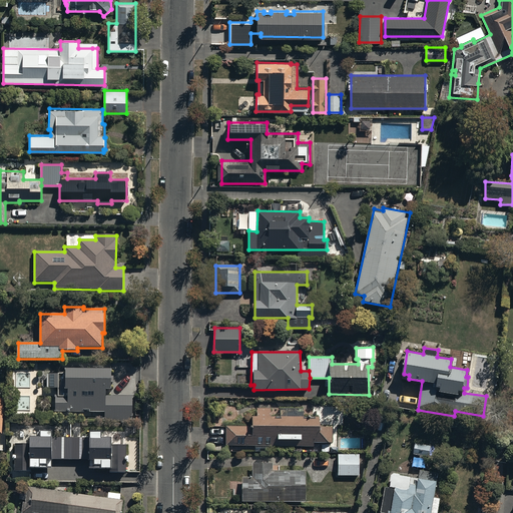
[(112,371),(65,370),(65,374),(59,374),(59,375),(48,375),(48,389),(59,389),(59,396),(56,396),(56,412),(83,412),(84,411),(91,411),(91,413),(105,413),(105,421),(130,422),(130,416),(132,417),(133,397),(106,397),(106,391),(112,391),(112,371)]
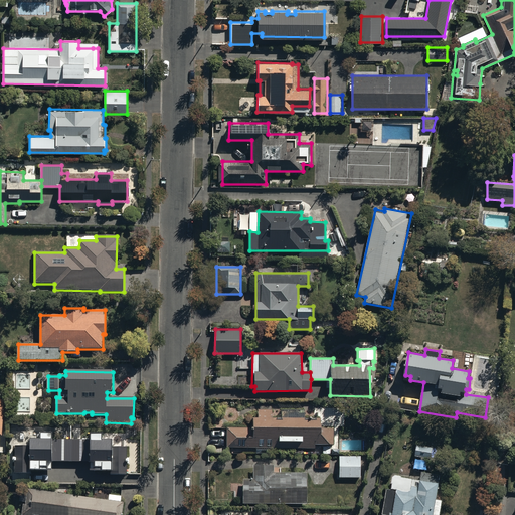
[(252,428),(226,427),(226,447),(315,448),(315,444),(333,444),(334,428),(320,428),(320,418),(272,417),(272,410),(256,410),(256,417),(252,417),(252,428)]
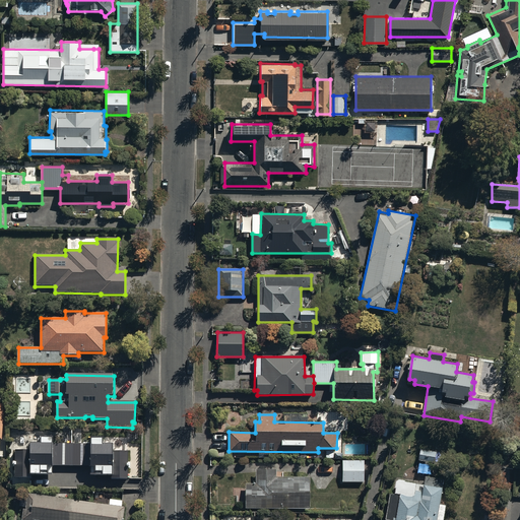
[(30,451),(15,450),(15,478),(31,479),(31,476),(52,476),(52,467),(91,467),(91,476),(113,477),(113,478),(127,478),(128,452),(114,451),(114,445),(104,445),(104,438),(90,438),(90,444),(54,444),(54,438),(42,438),(42,445),(30,444),(30,451)]
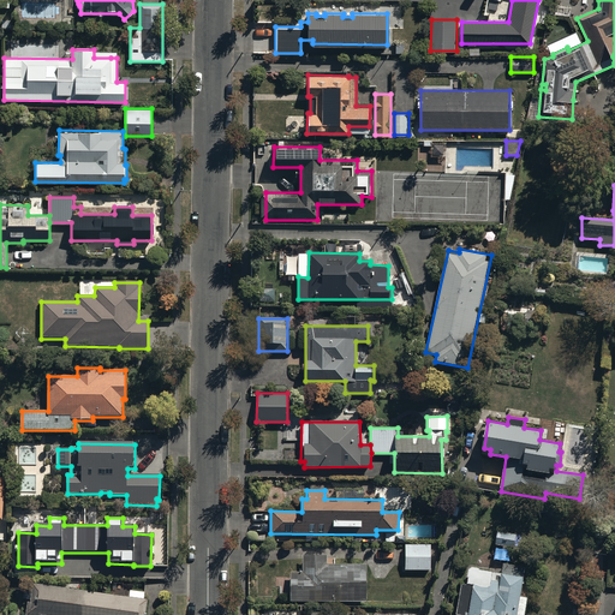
[(517,535),(497,531),(495,545),(514,549),(517,535)]
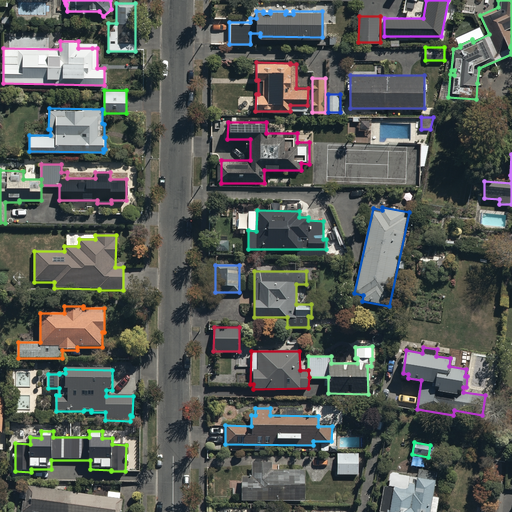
[(358,453),(336,453),(336,475),(359,475),(358,453)]
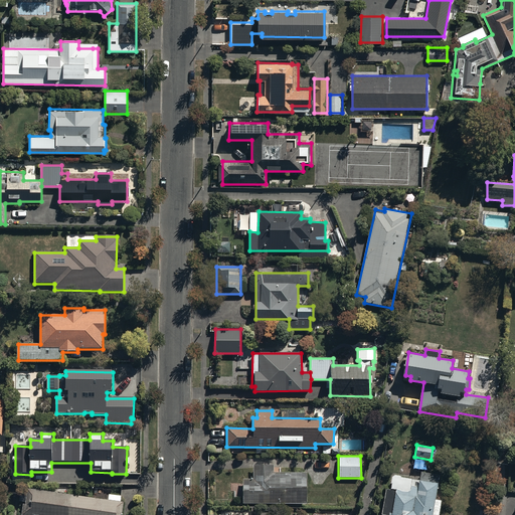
[(274,465),(252,465),(252,479),(242,479),(242,503),(307,503),(308,472),(274,472),(274,465)]
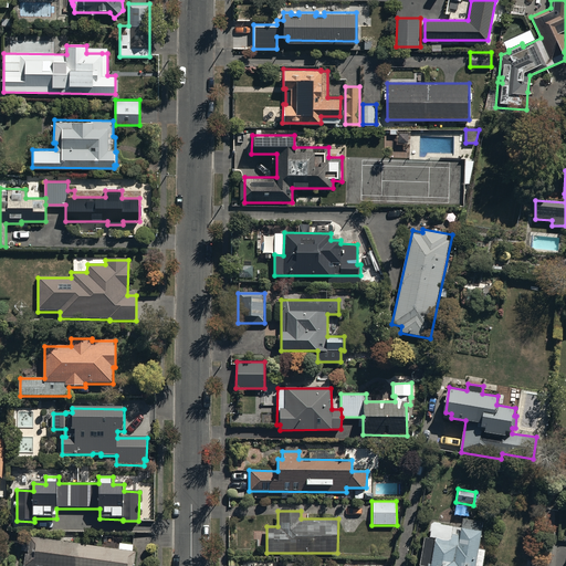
[(463,517),(462,526),(433,522),(431,538),(426,537),(421,565),(429,565),(484,565),(486,549),(479,548),(483,520),(463,517)]
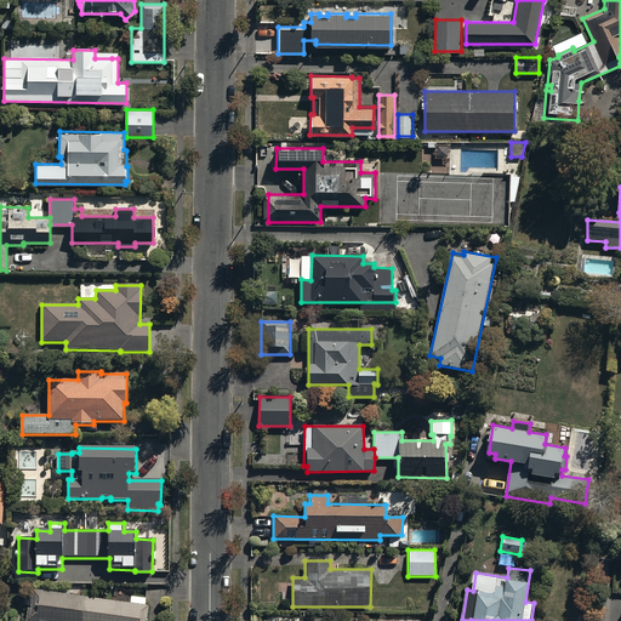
[(131,603),(33,590),(32,608),(27,608),(24,620),(147,620),(149,607),(146,605),(147,599),(131,597),(131,603)]
